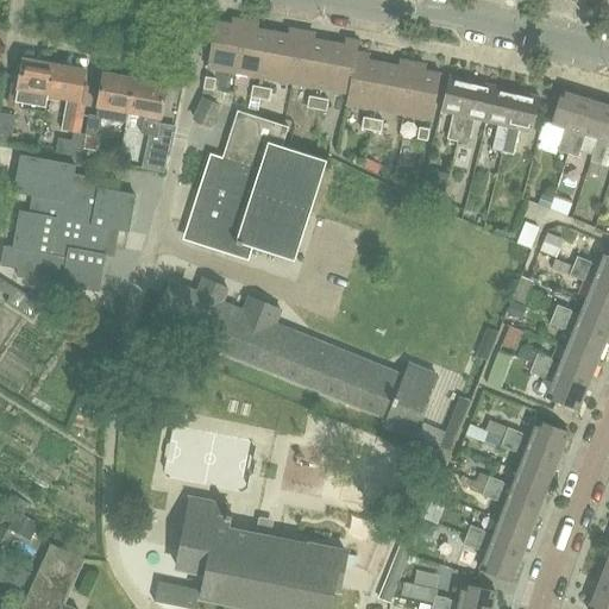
[(236,73),(245,20),(234,19),(233,25),(215,22),(207,68),(236,73)]
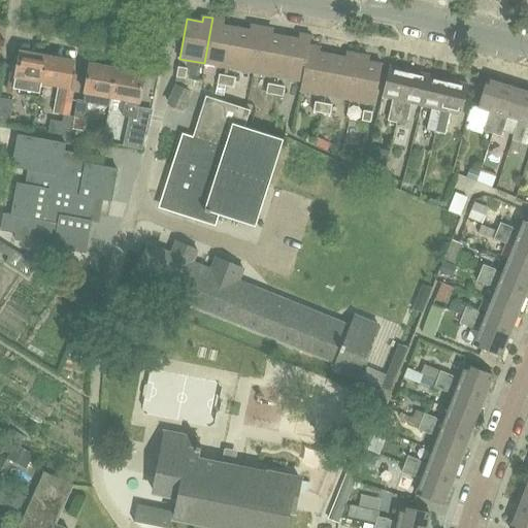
[(229,68),(236,28),(221,25),(222,20),(212,18),(204,63),(229,68)]
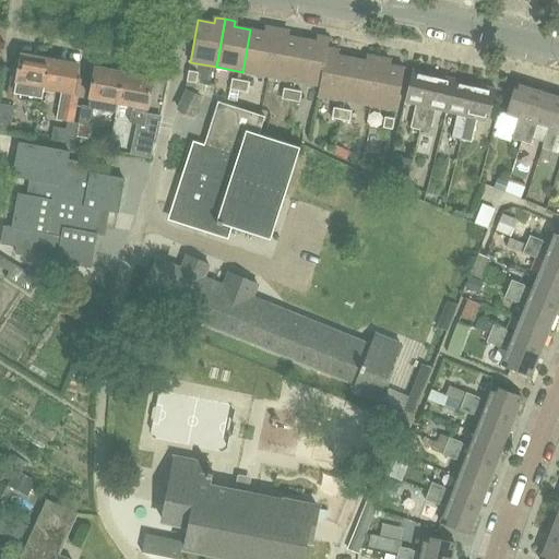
[(268,76),(276,28),(268,26),(266,33),(250,30),(242,72),(268,76)]
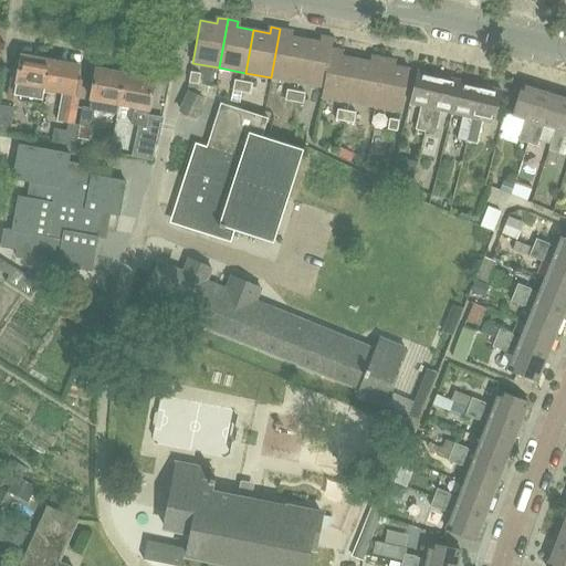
[(297,82),(305,40),(290,37),(291,31),(280,29),(271,77),(297,82)]
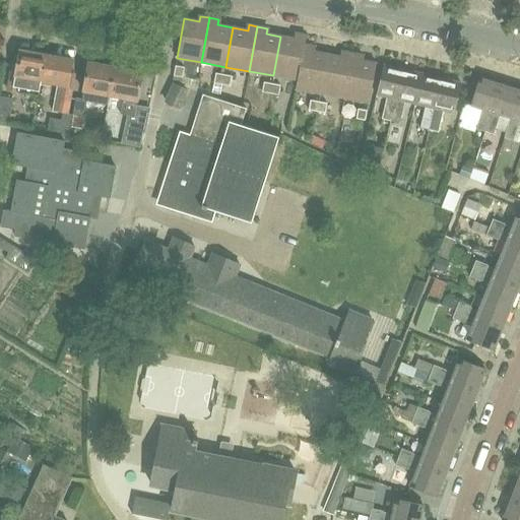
[(298,80),(305,45),(307,36),(297,34),(296,39),(280,37),(273,75),(298,80)]
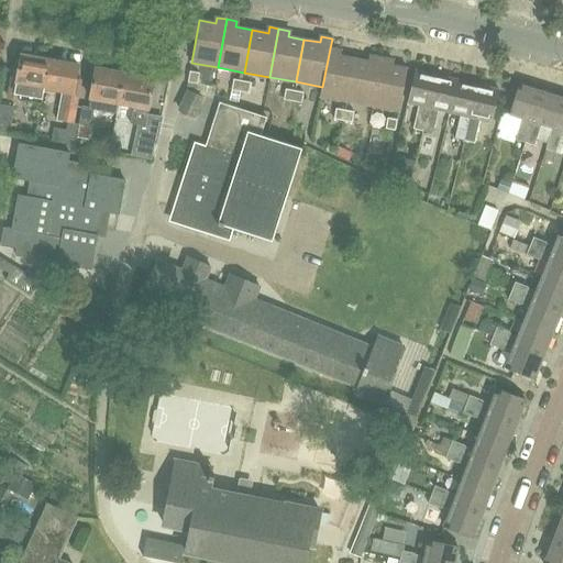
[(346,101),(354,58),(339,56),(340,50),(330,48),(322,87),(320,97),(346,101)]
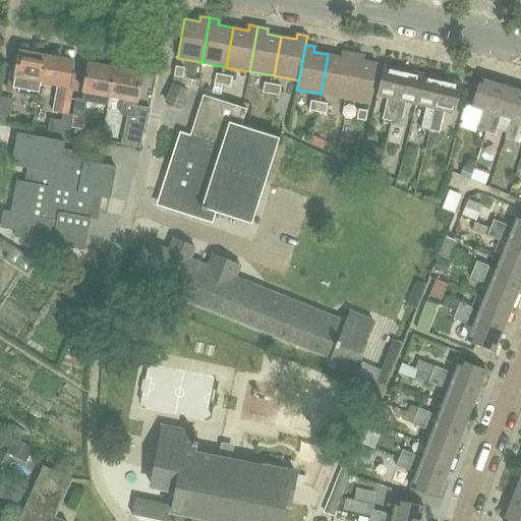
[(39,96),(42,81),(46,55),(19,51),(17,63),(13,62),(8,91),(17,93),(17,92),(39,96)]
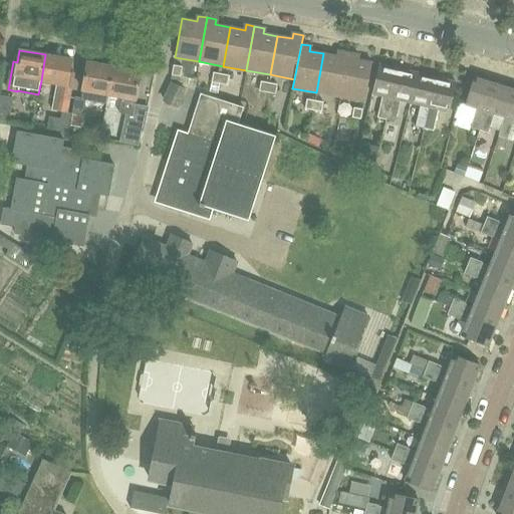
[(340,97),(348,53),(339,51),(338,56),(323,53),(316,92),(340,97)]
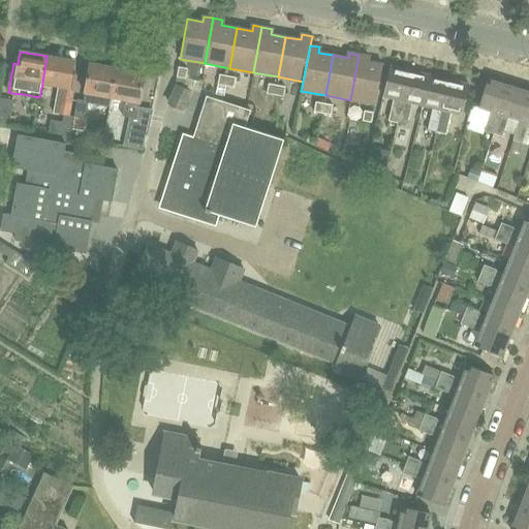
[(367,61),(368,56),(359,55),(350,100),(375,104),(382,64),(367,61)]
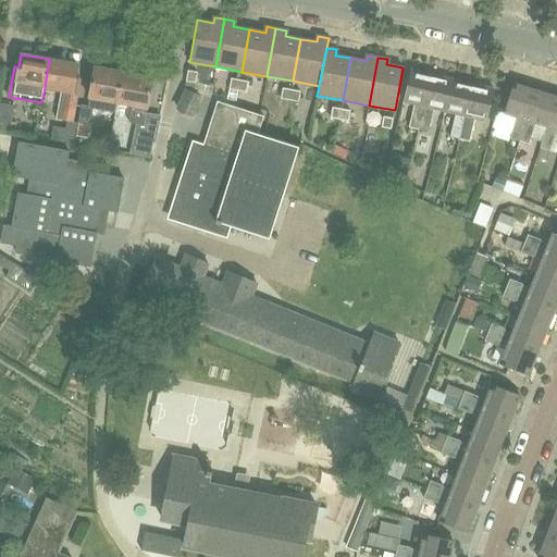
[(49,59),(45,87),(61,90),(57,119),(72,122),(79,78),(75,78),(77,64),(49,59)]
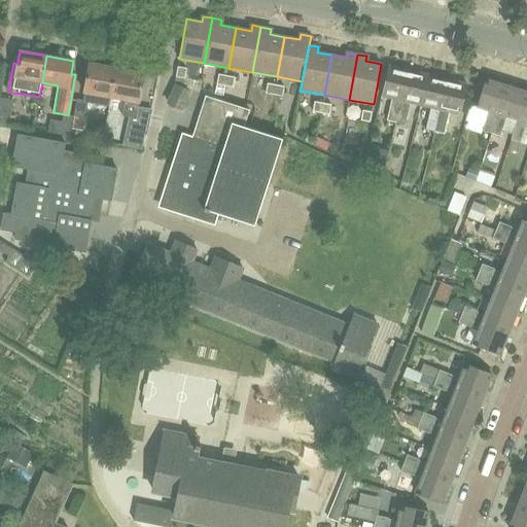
[(109,107),(111,97),(116,68),(90,63),(83,101),(77,100),(74,115),(84,116),(88,103),(109,107)]
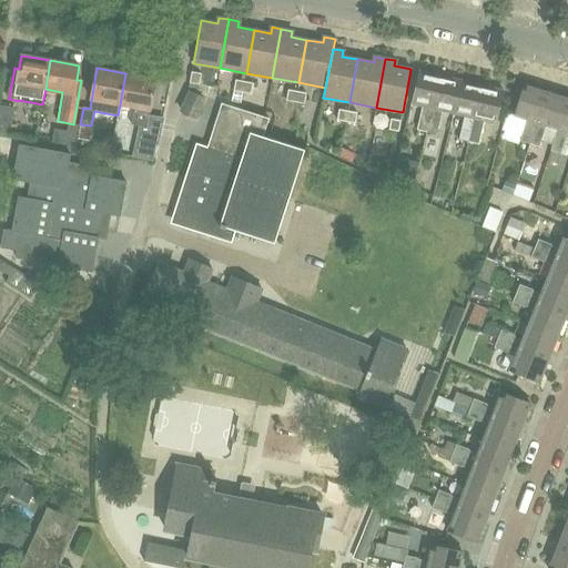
[(427,132),(440,75),(418,71),(411,103),(422,105),(417,130),(427,132)]
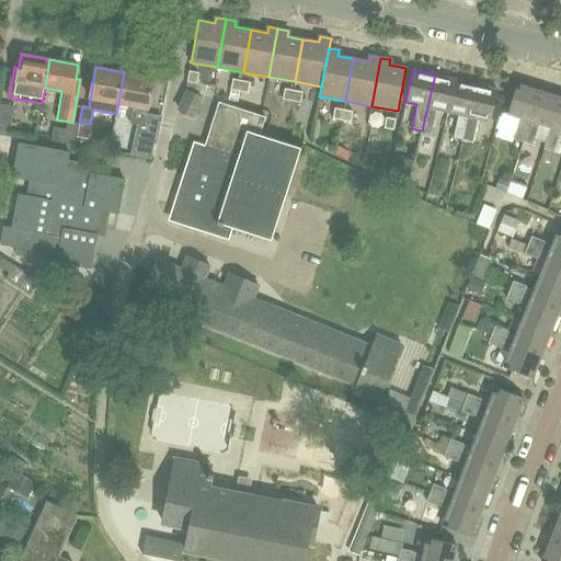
[(190,71),(187,81),(196,83),(198,72),(190,71)]
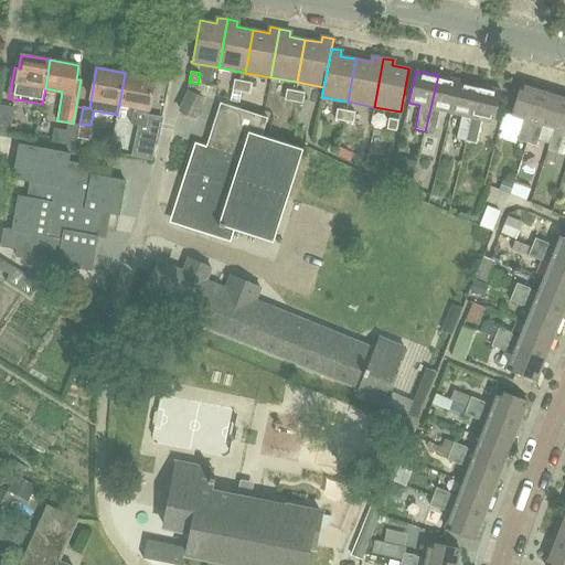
[(162,118),(148,115),(155,78),(125,73),(119,104),(134,106),(131,124),(139,125),(134,156),(152,160),(162,118)]
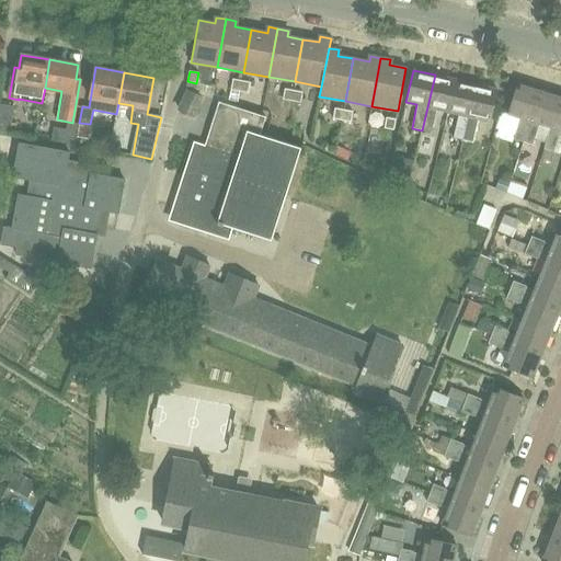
[(448,112),(456,80),(435,75),(422,130),(432,133),(436,110),(448,112)]
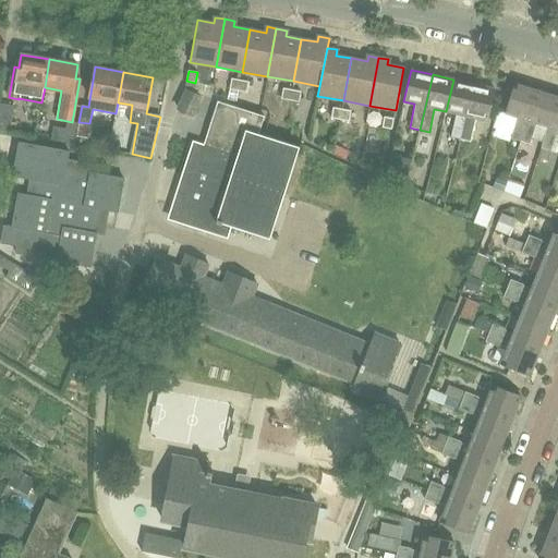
[(238,91),(240,81),(231,79),(229,89),(238,91)]
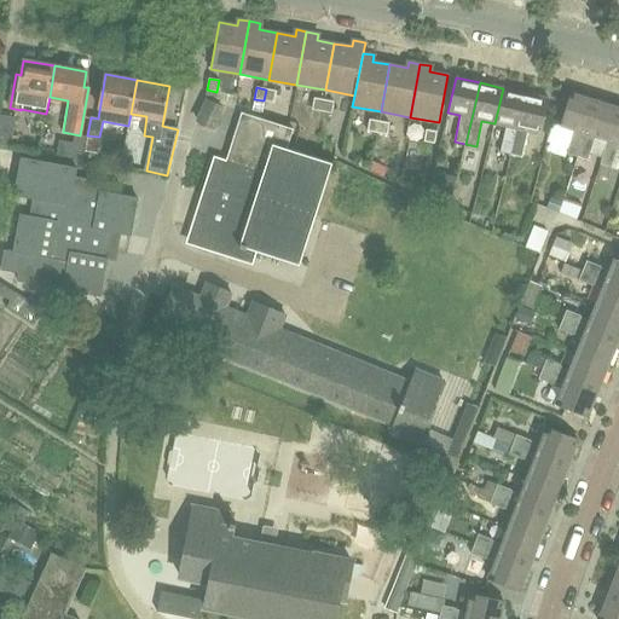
[(510,155),(525,93),(503,88),(495,123),(505,126),(499,151),(510,155)]
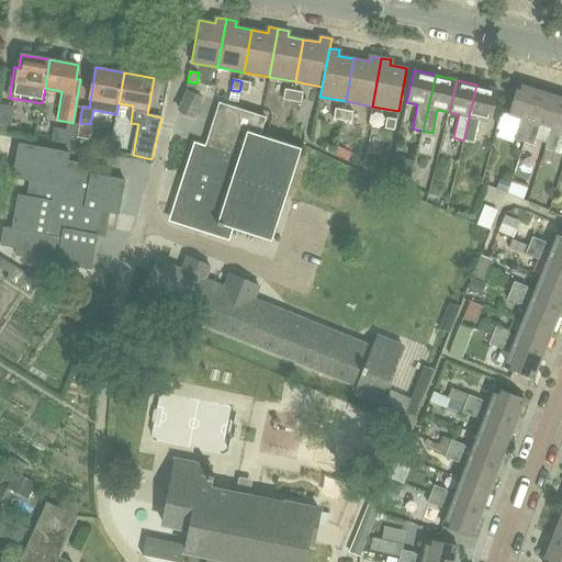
[(242,81),(239,91),(249,93),(250,82),(242,81)]
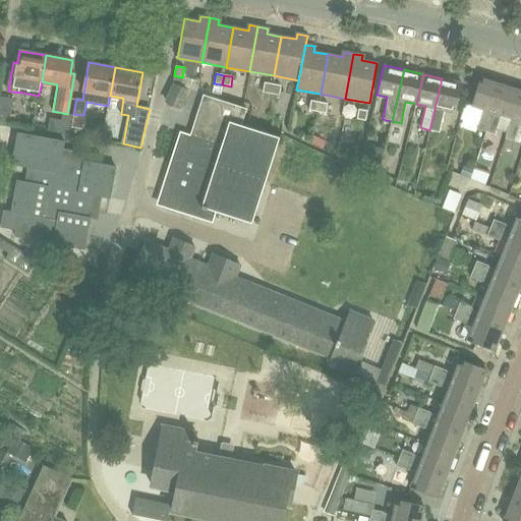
[(485,131),(501,83),(480,77),(472,106),(483,109),(477,129),(485,131)]
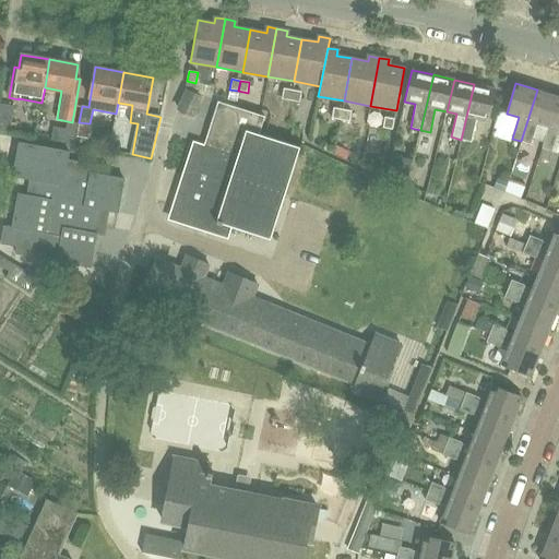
[(205,84),(204,92),(212,94),(213,86),(205,84)]
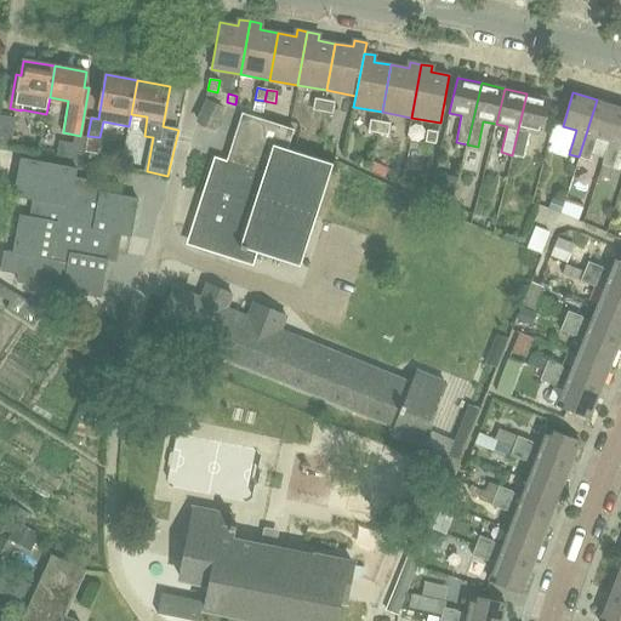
[(529,132),(542,135),(551,100),(527,93),(512,155),(523,158),(529,132)]
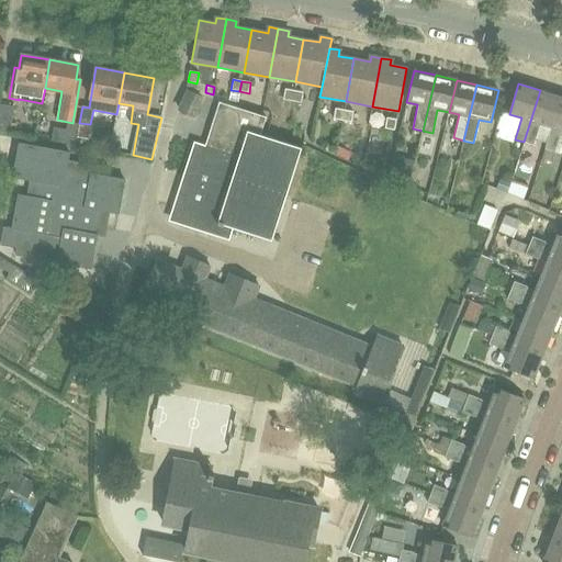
[(292,101),(293,90),(284,89),(282,99),(292,101)]
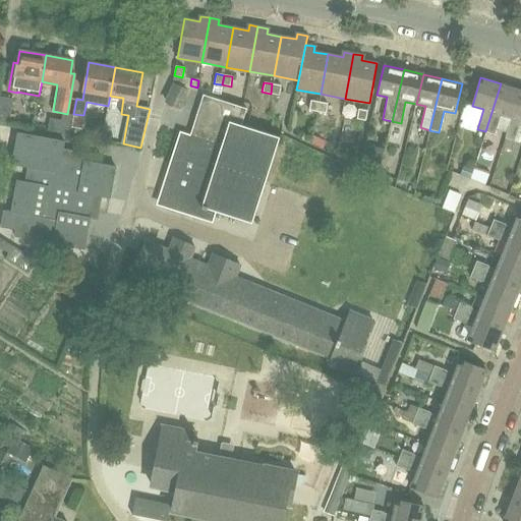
[(272,83),(271,94),(279,96),(281,85),(272,83)]
